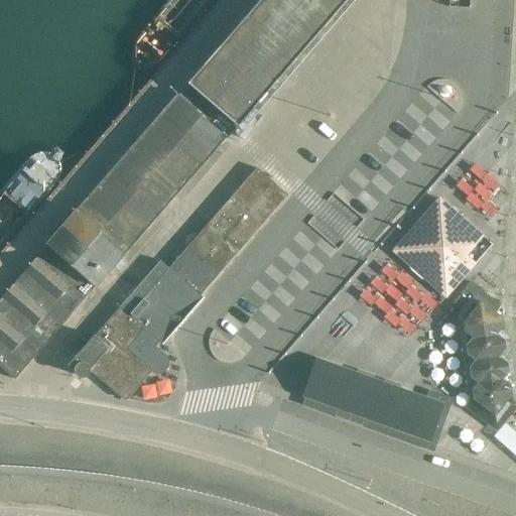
[(231,134),(348,0),(260,0),(0,299),(0,367),(13,379),(222,138),(225,140),(231,134)]
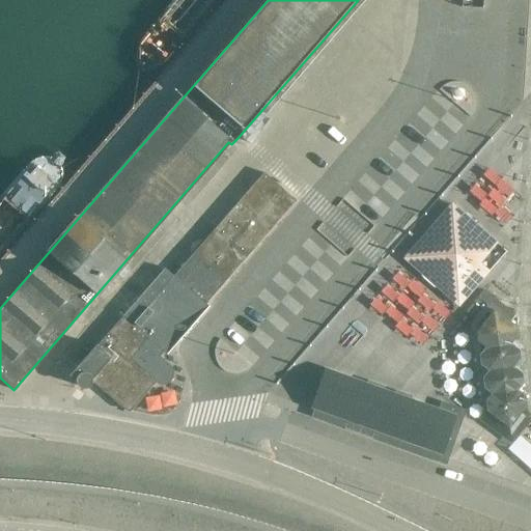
[(159,358),(163,353),(296,202),(263,174),(173,278),(164,270),(95,348),(71,378),(77,383),(79,387),(82,389),(86,389),(89,386),(90,382),(90,381),(103,392),(126,412),(129,413),(131,411),(155,384),(159,386),(164,386),(168,384),(171,380),(172,375),(171,371),(169,367),(159,358)]
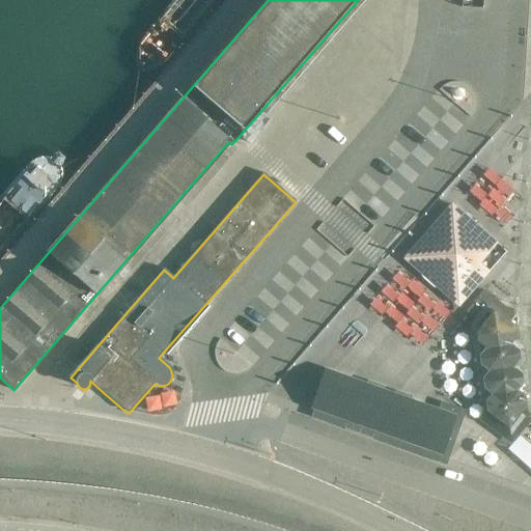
[(443,295),(458,307),(488,273),(479,264),(497,245),(454,207),(437,228),(443,233),(417,263),(447,289),(443,295)]
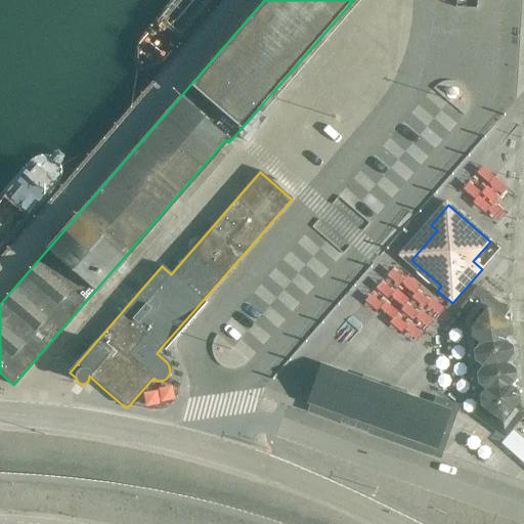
[(509,323),(479,301),(471,295),(460,309),(475,321),(470,329),(471,338),(478,344),(473,352),(474,361),(482,367),(476,375),(477,384),(484,390),(479,397),(480,407),(503,424),(519,401),(509,323)]
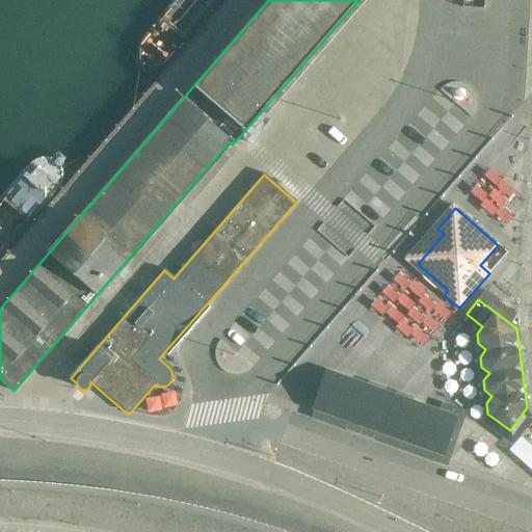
[(442,456),(455,418),(326,371),(312,410),(442,456)]
